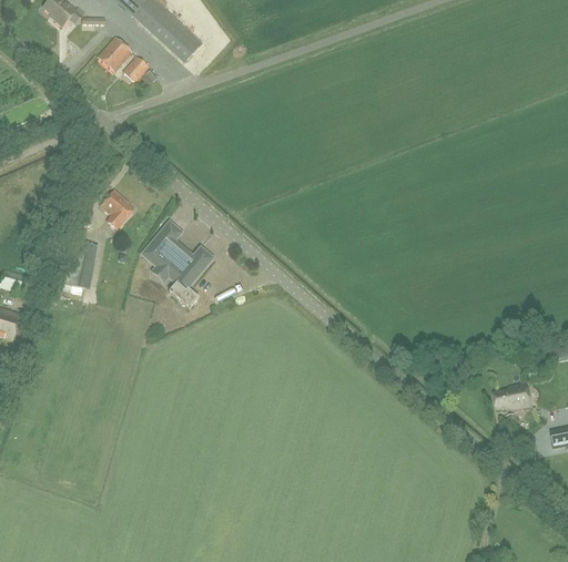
[(75,9),(66,0),(48,0),(43,4),(54,14),(53,17),(61,23),(70,16),(75,20),(83,11),(78,6),(75,9)]
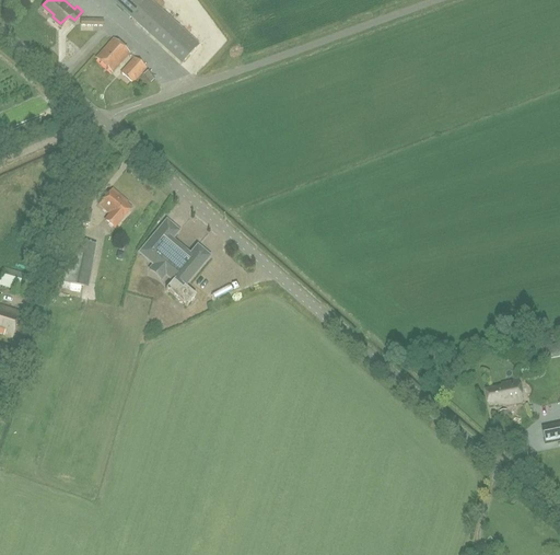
[(116,0),(181,59),(198,39),(154,0),(116,0)]
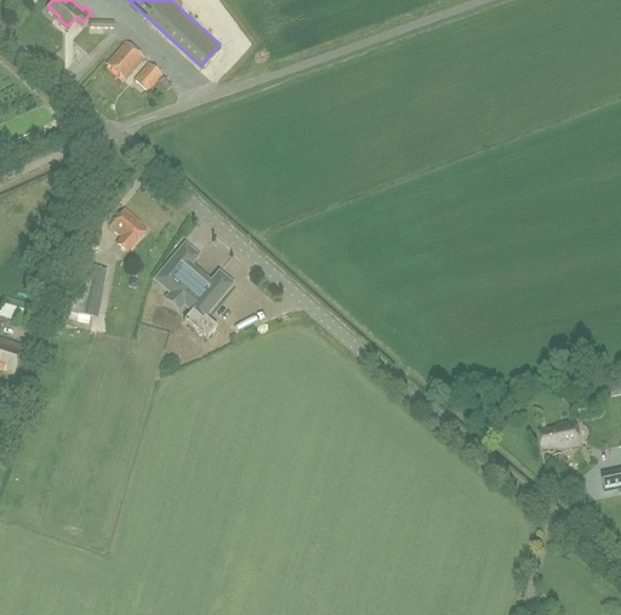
[(106,60),(124,75),(143,53),(125,38),(106,60)]
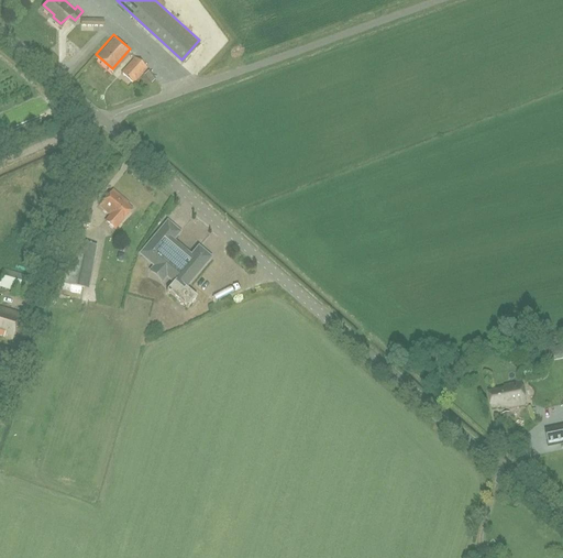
[(135,53),(122,68),(134,78),(147,64),(135,53)]
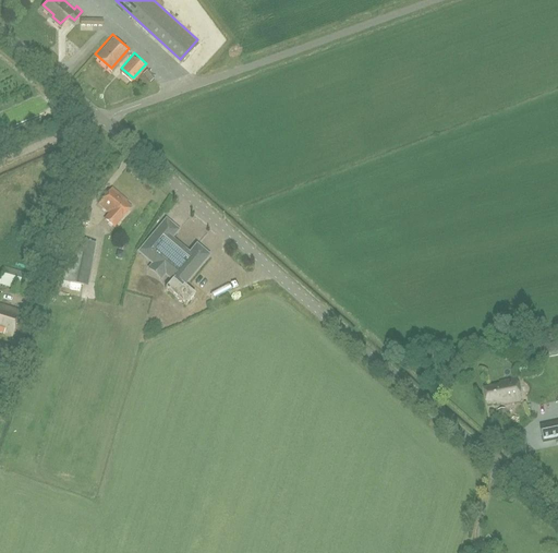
[(113,184),(99,200),(110,208),(108,212),(117,219),(131,204),(125,200),(128,197),(113,184)]
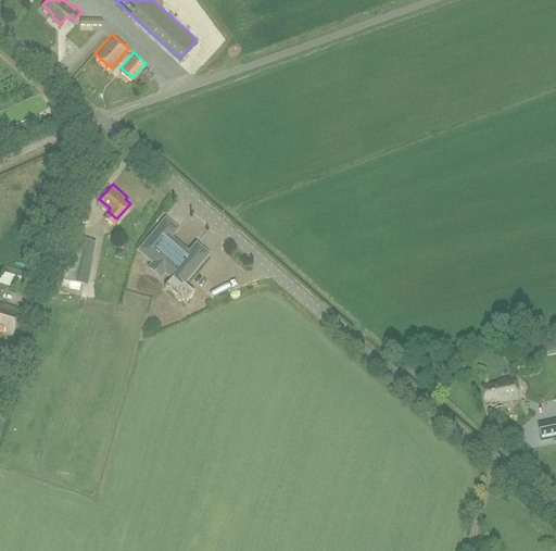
[(87,218),(89,204),(79,202),(77,216),(87,218)]
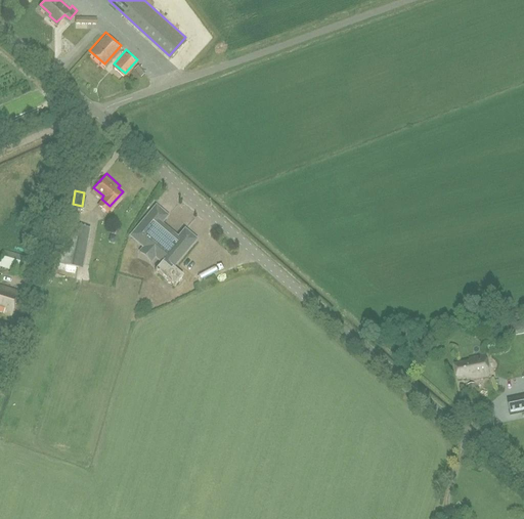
[(157,203),(131,232),(162,259),(171,267),(172,265),(197,236),(184,226),(178,234),(162,221),(168,213),(157,203)]
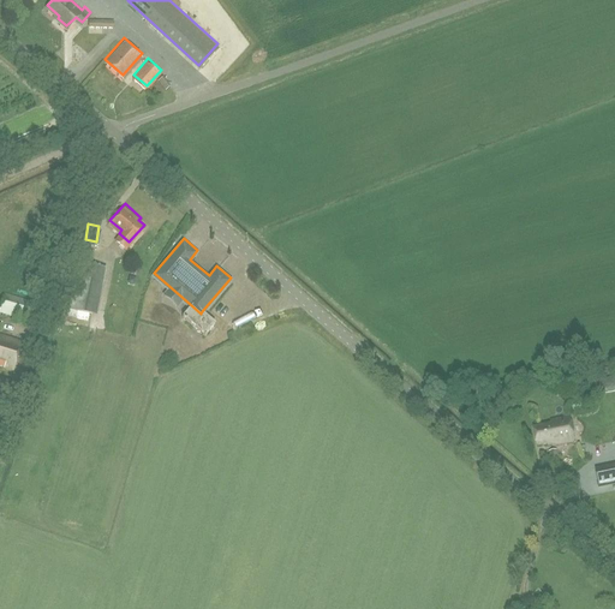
[(91,310),(102,264),(78,258),(69,305),(91,310)]
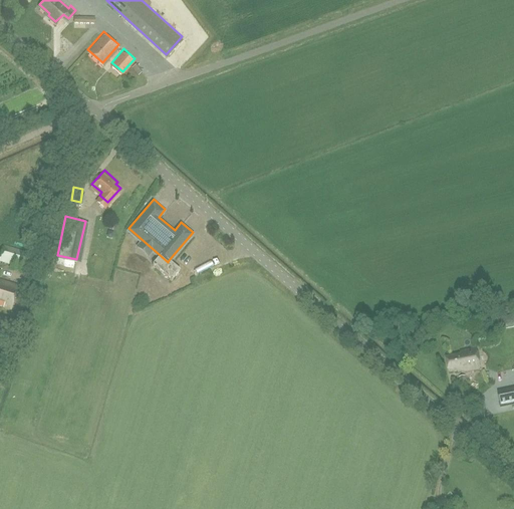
[(24,230),(33,234),(38,220),(29,217),(24,230)]
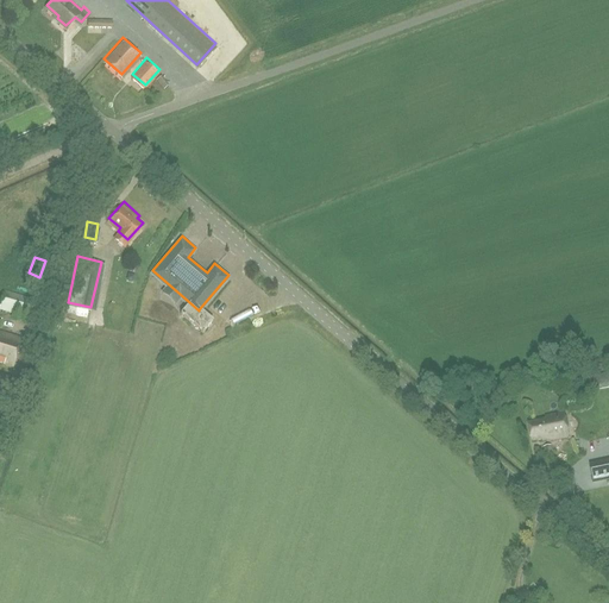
[(35,295),(4,286),(0,299),(0,305),(29,313),(35,295)]
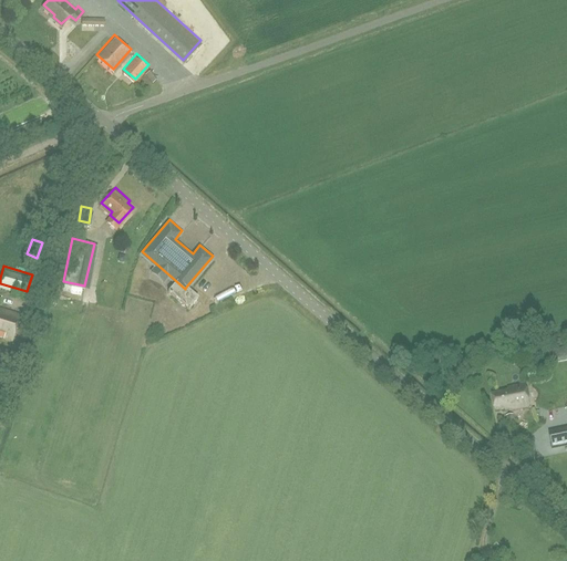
[(185,289),(175,280),(168,288),(188,305),(198,294),(191,288),(189,290),(186,287),(185,289)]
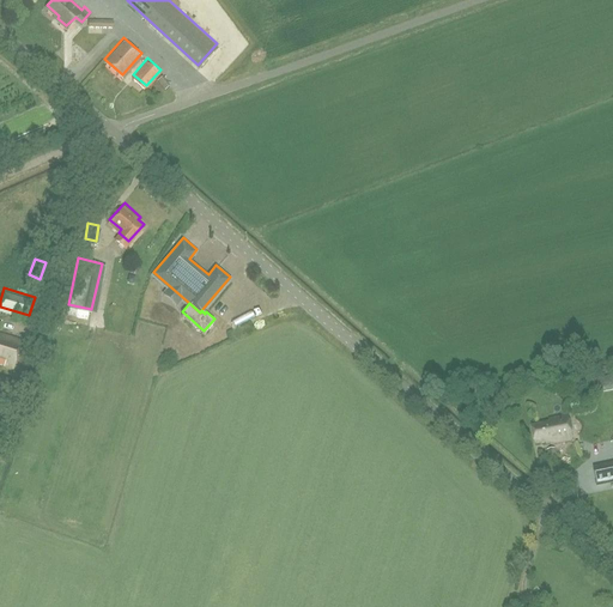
[(105,322),(104,309),(90,310),(90,322),(105,322)]
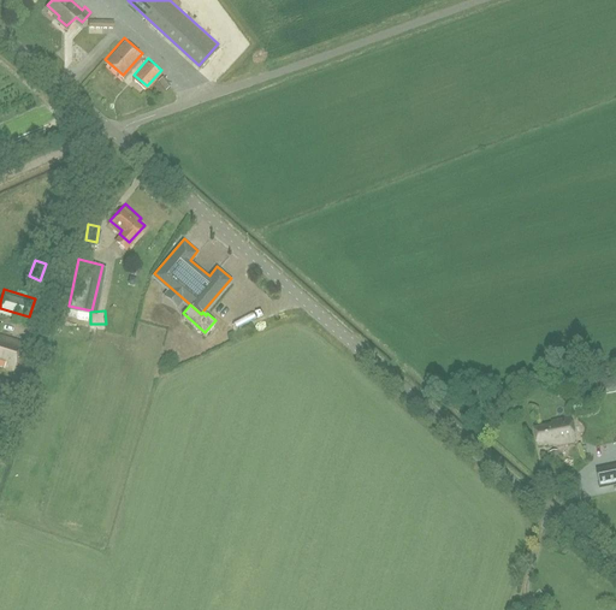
[(0,361),(13,366),(22,338),(0,331),(0,361)]
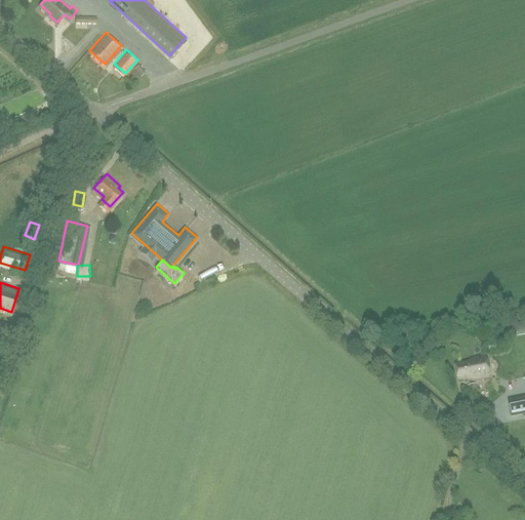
[(0,337),(8,341),(13,322),(0,318),(0,337)]
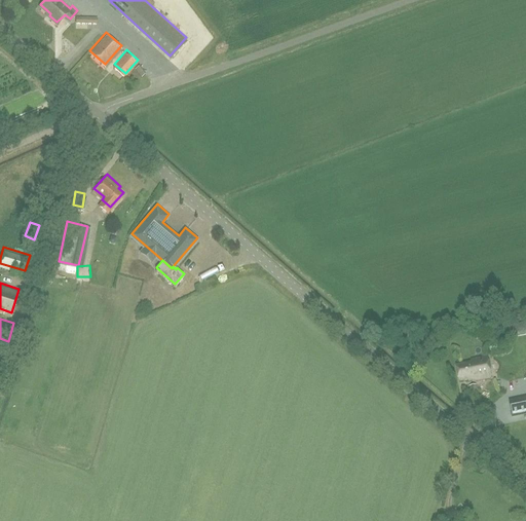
[(471,357),(472,359),(457,362),(460,377),(475,374),(475,376),(491,373),(487,354),(471,357)]
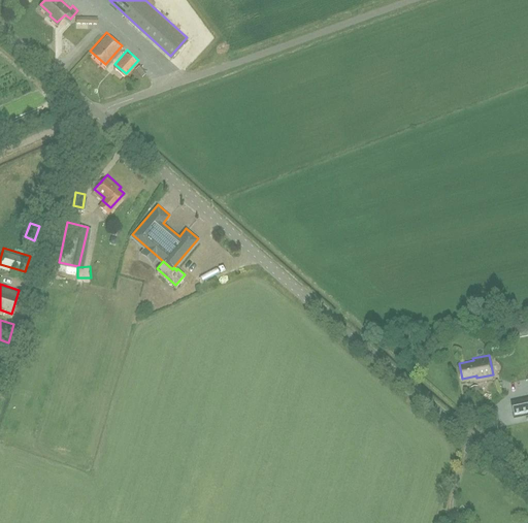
[(480,389),(477,382),(471,383),(472,391),(480,389)]
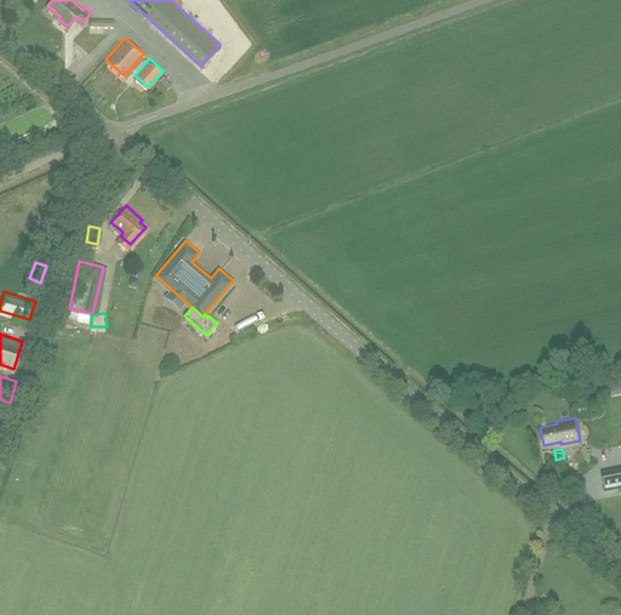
[(620,466),(600,471),(604,488),(620,483),(620,466)]
